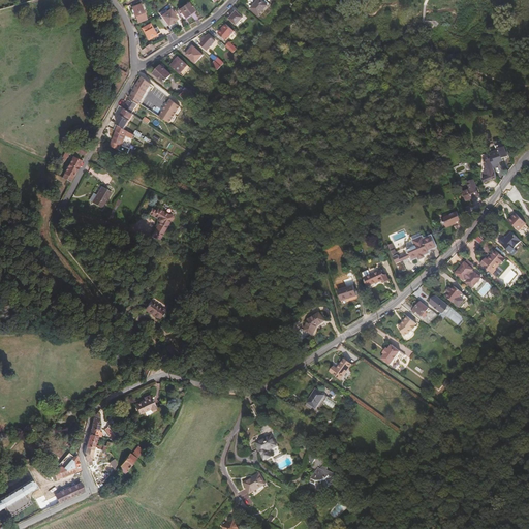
[(190,0),(200,13),(209,7),(204,0),(190,0)]
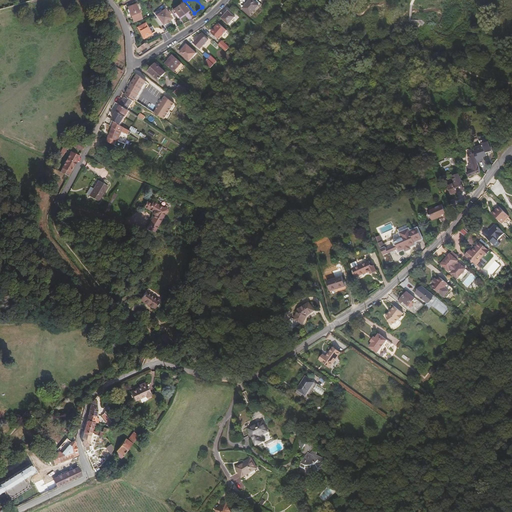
[(250,15),(258,5),(255,2),(252,0),(250,0),(243,8),(250,15)]
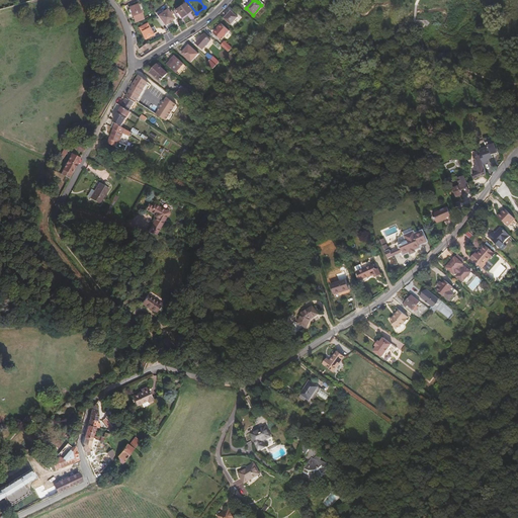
[(175,9),(181,17),(190,10),(184,3),(175,9)]
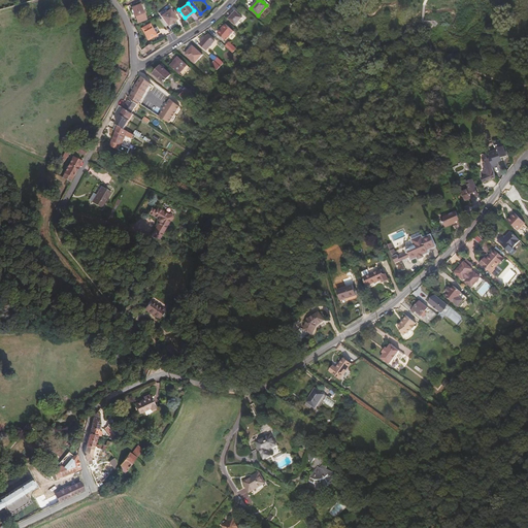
[(132,7),(133,9),(134,12),(138,22),(145,19),(141,9),(140,5),(140,4),(132,7)]
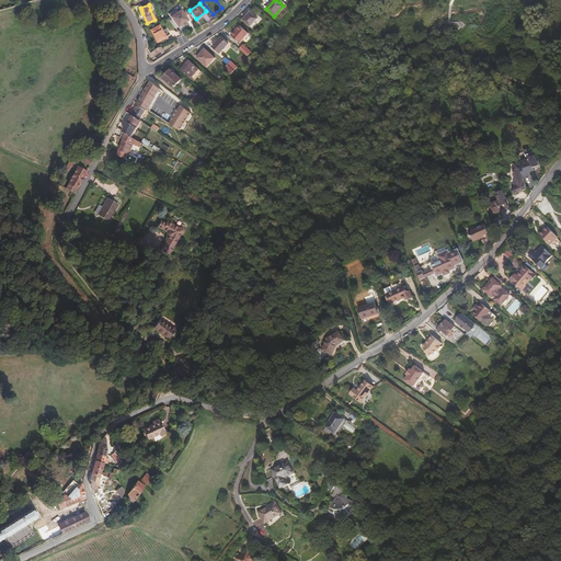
[(181,10),(171,16),(179,27),(182,25),(183,26),(186,24),(185,23),(189,20),(185,15),(186,14),(185,12),(184,13),(181,10)]
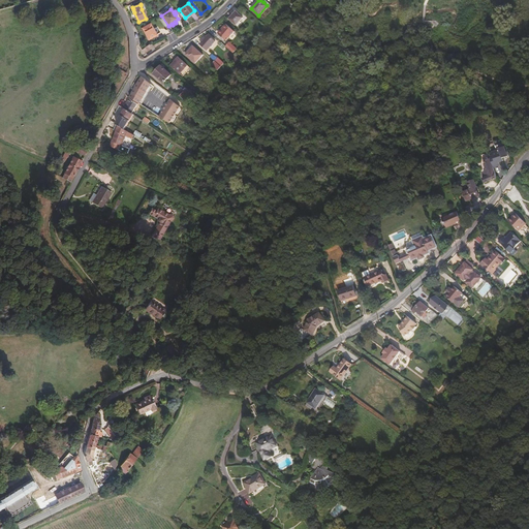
[(240,21),(243,18),(237,12),(230,19),(238,26),(241,22),(240,21)]
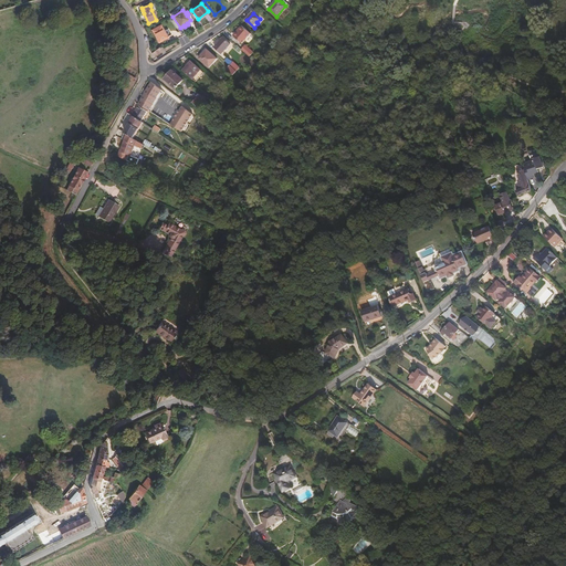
[(160,25),(152,30),(158,43),(167,38),(160,25)]
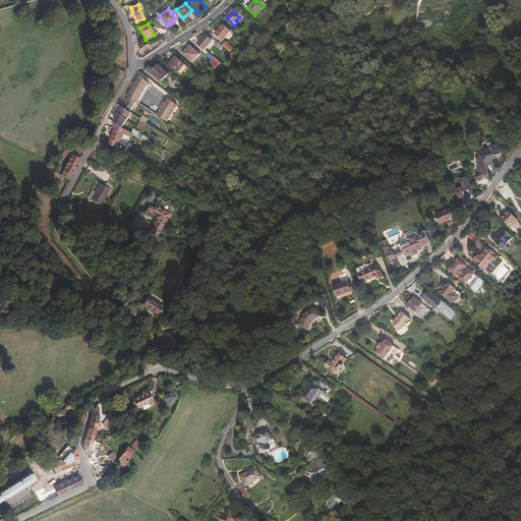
[(218,31),(216,34),(223,40),(231,31),(223,23),(217,30),(218,31)]
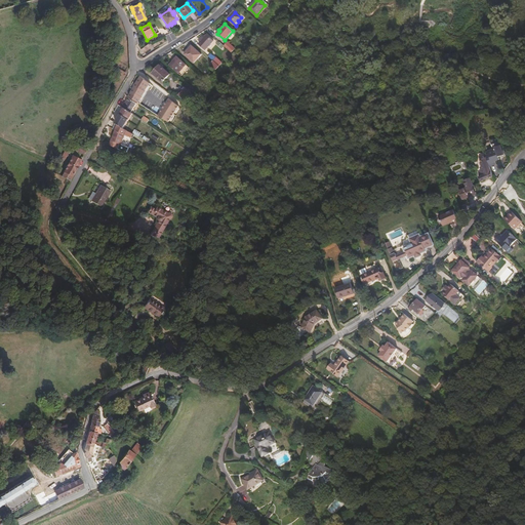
[(205,50),(213,41),(207,35),(199,44),(205,50)]
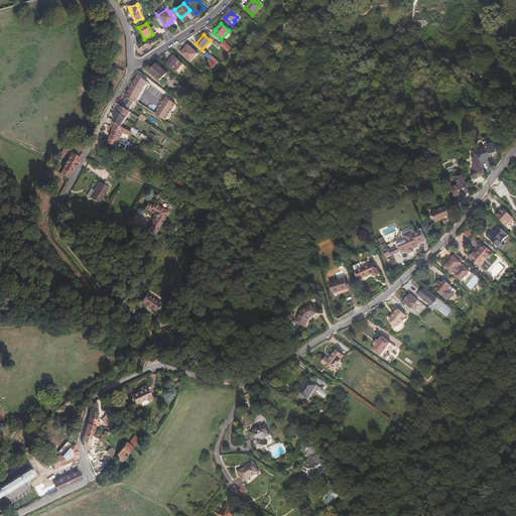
[(220,45),(227,51),(231,47),(224,41),(220,45)]
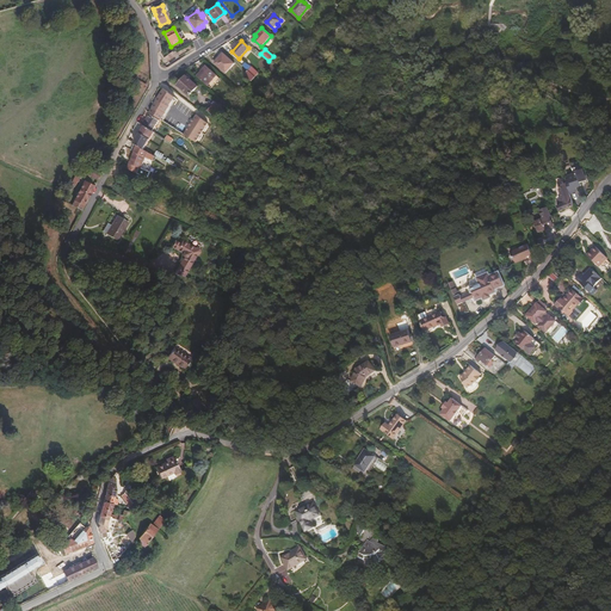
[(223,54),(218,59),(214,63),(226,73),(234,63),(223,54)]
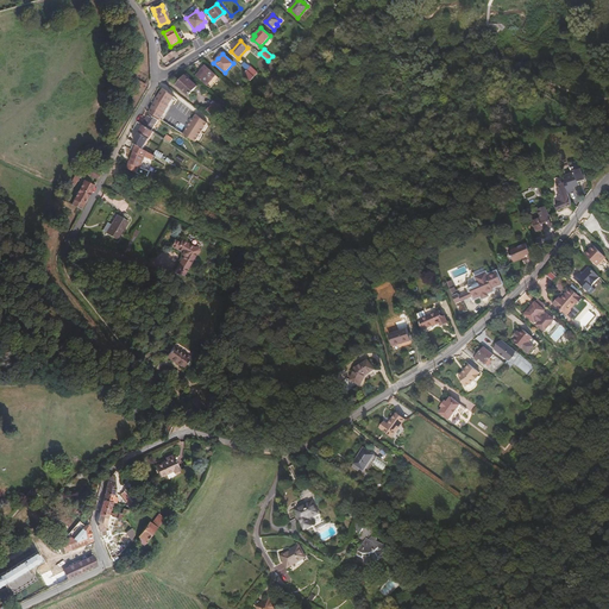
[(207,86),(215,75),(206,66),(196,76),(207,86)]
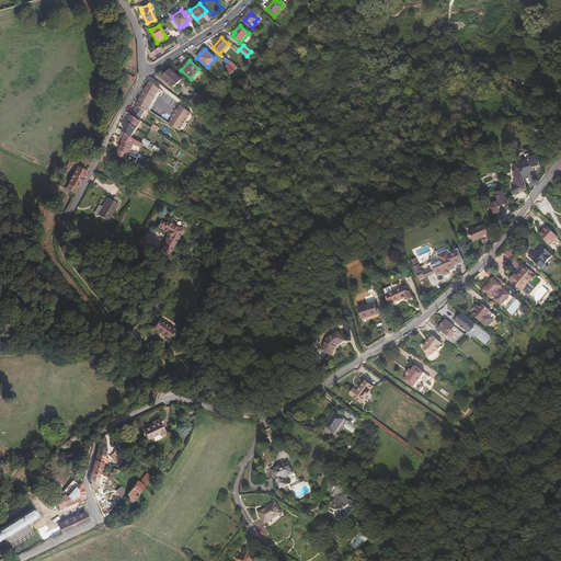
[(227,65),(235,70),(237,67),(231,61),(227,65)]
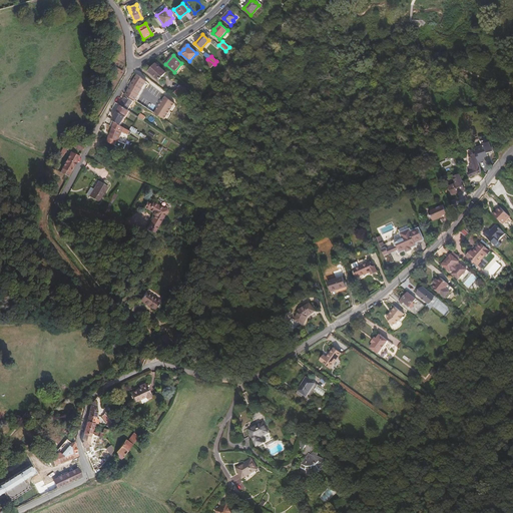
[(204,63),(210,68),(214,64),(207,59),(204,63)]
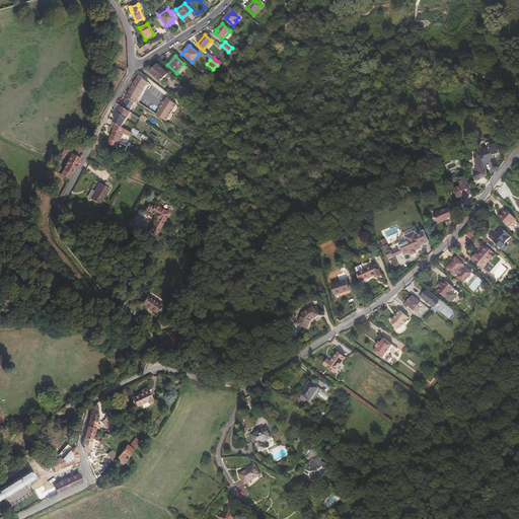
[(168,73),(158,64),(151,72),(161,81),(162,80),(165,83),(167,82),(163,78),(168,73)]
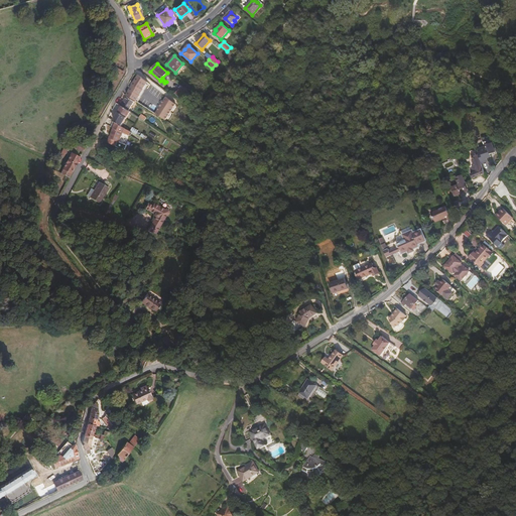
[(185,67),(182,63),(175,73),(178,75),(185,67)]
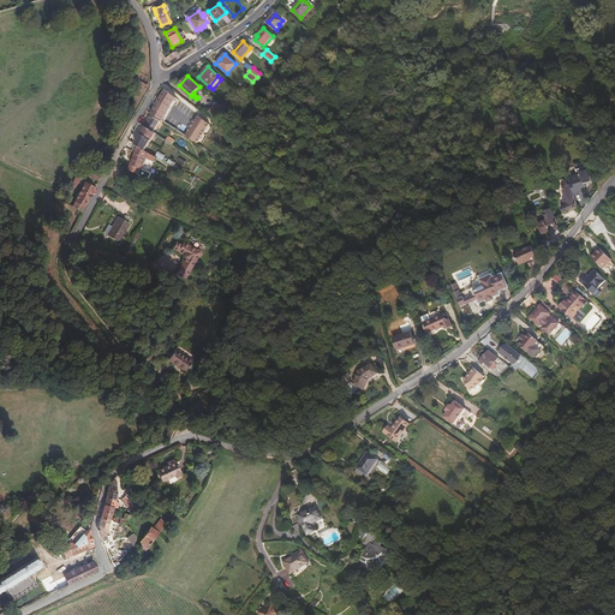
[(161,89),(148,109),(162,120),(177,99),(161,89)]
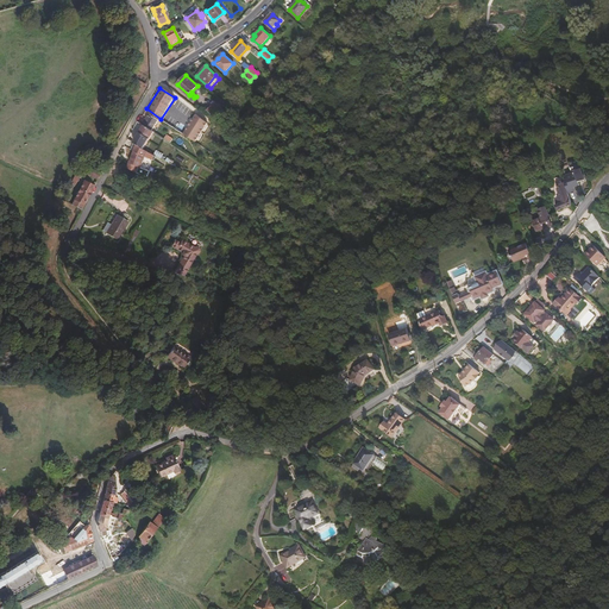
[(208,110),(217,118),(224,110),(215,102),(208,110)]
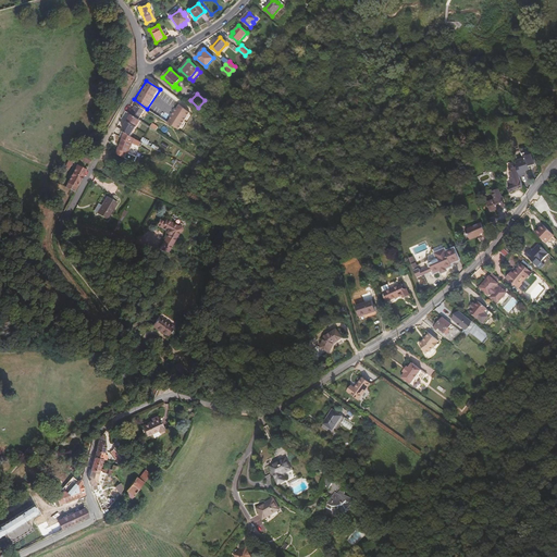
[(132,115),(139,120),(146,110),(137,104),(131,114),(132,115)]
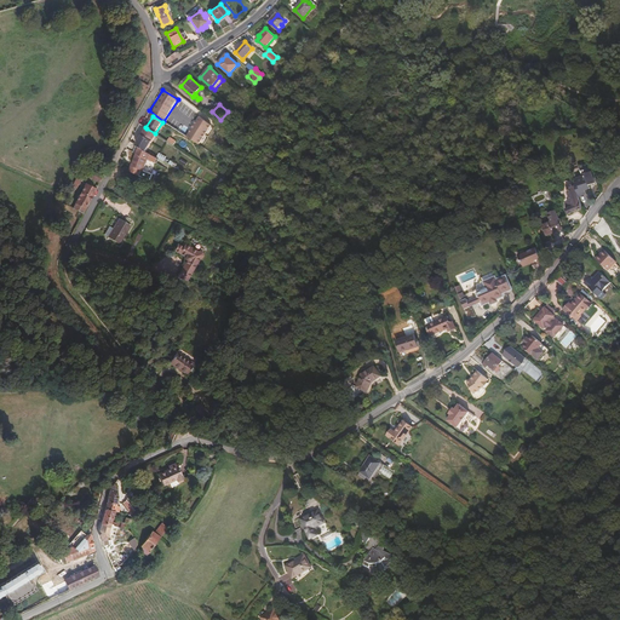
[(197,116),(185,135),(202,145),(214,127),(197,116)]
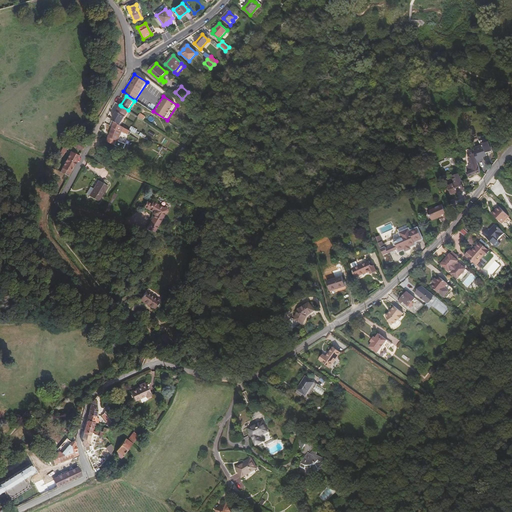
[(121,106),(112,120),(115,122),(121,125),(130,111),(128,110),(121,106)]
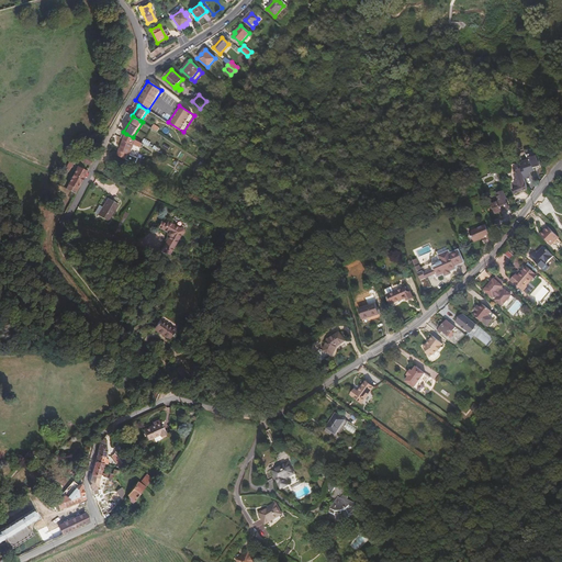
[(132,138),(133,137),(126,134),(122,146),(120,150),(119,150),(117,155),(127,158),(128,155),(130,155),(134,145),(136,141),(132,138)]
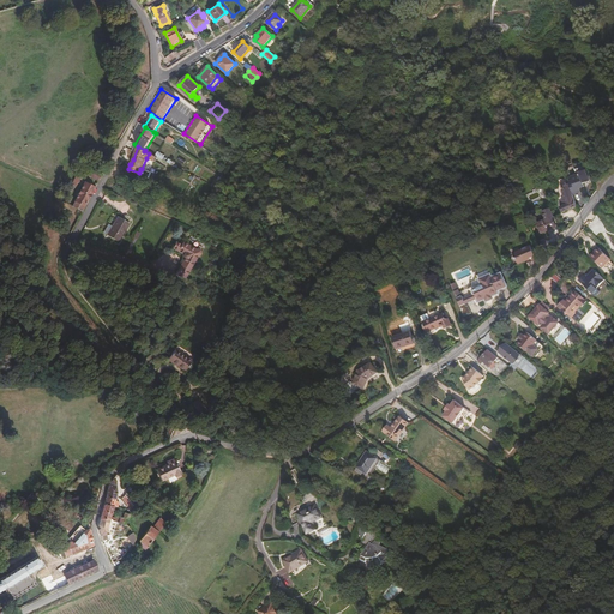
[(98,181),(102,175),(91,169),(88,175),(98,181)]
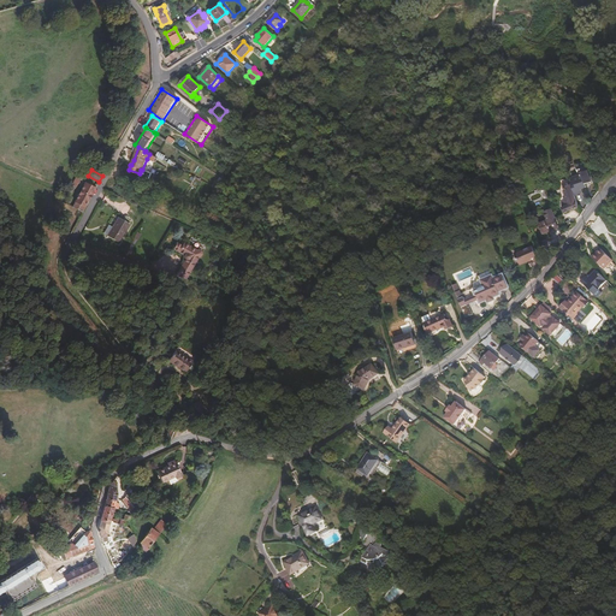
[(569,182),(570,185),(574,195),(582,193),(580,188),(586,187),(585,184),(591,182),(587,170),(581,172),(581,173),(572,177),(573,181),(569,182)]
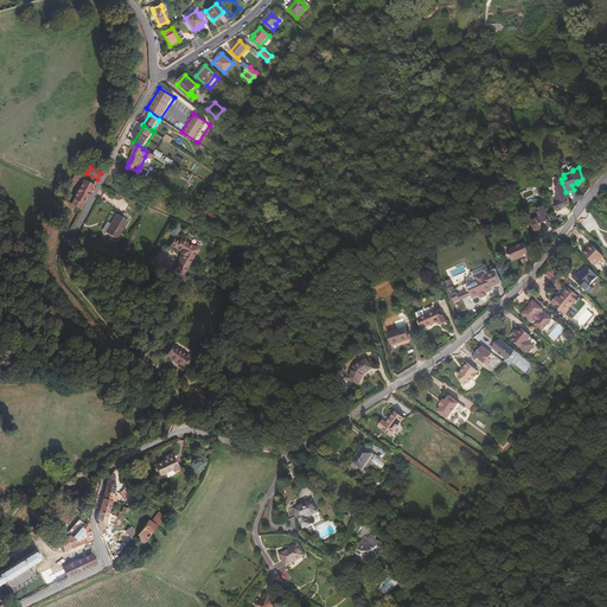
[(78,215),(94,185),(84,180),(71,204),(77,206),(75,212),(78,215)]
